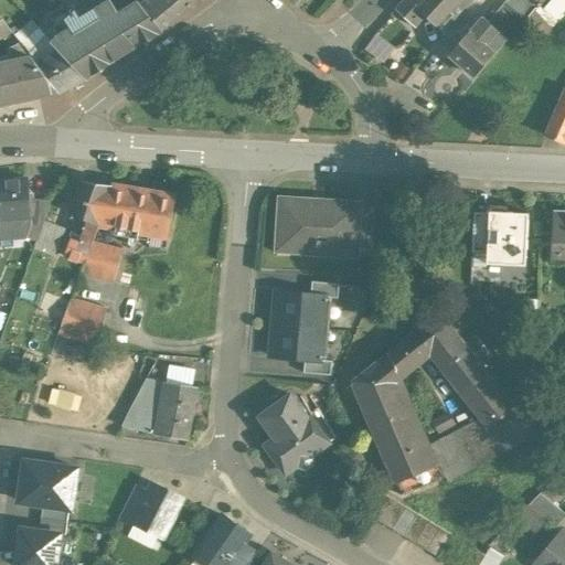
[(112,0),(84,18),(85,18),(76,23),(86,34),(110,62),(161,30),(140,6),(139,3),(138,4),(134,0),(112,0)]
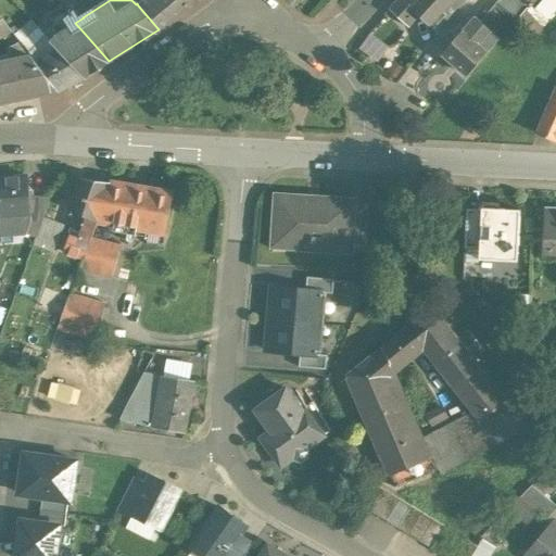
[(144,0),(138,5),(159,29),(177,14),(165,0),(144,0)]
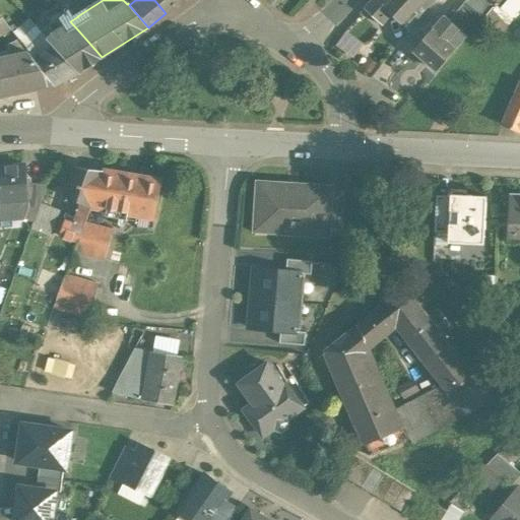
[(154,0),(166,13),(181,0),(154,0)]
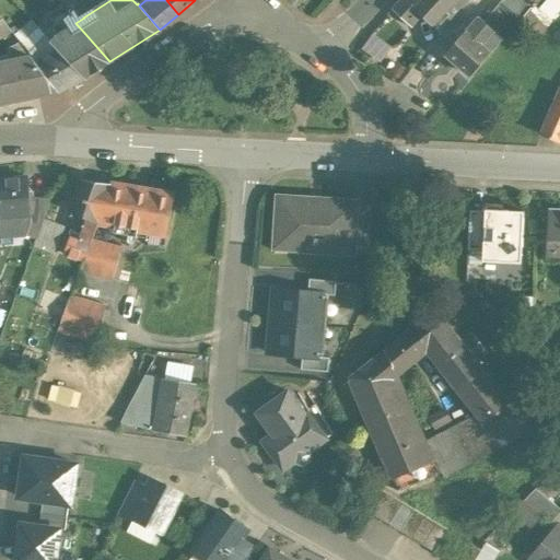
[(400,0),(392,11),(410,27),(422,14),(435,27),(446,15),(447,14),(444,12),(455,0),(400,0)]
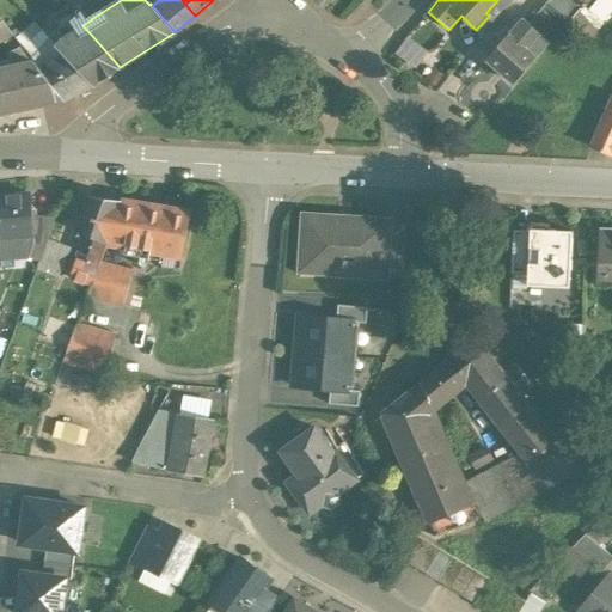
[(497,0),(485,13),(489,16),(488,17),(494,22),(510,0),(497,0)]
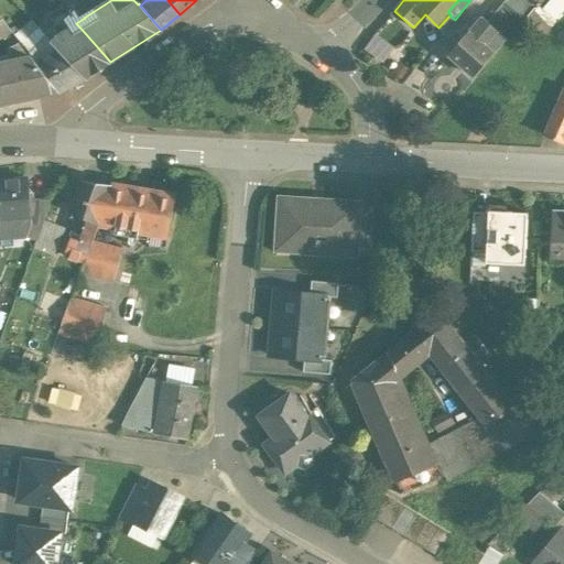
[(505,0),(487,23),(505,39),(507,41),(533,9),(538,8),(541,11),(550,1),(549,0),(505,0)]
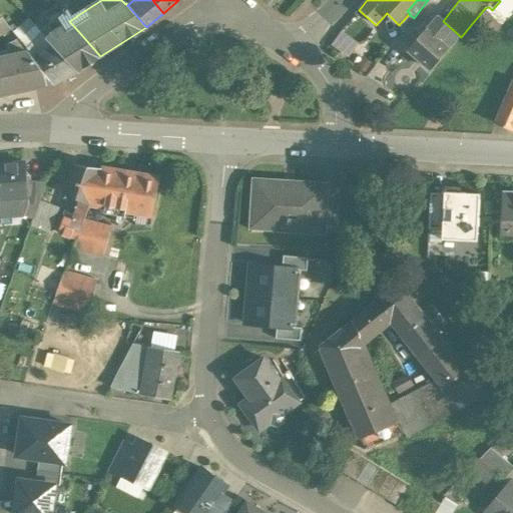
[(512,0),(500,0),(500,1),(492,10),(504,19),(512,7),(512,0)]
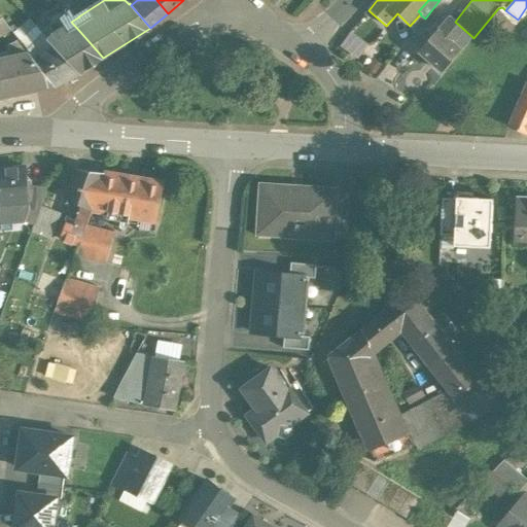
[(78,16),(74,8),(64,14),(67,18),(70,22),(71,22),(79,16),(78,16)]
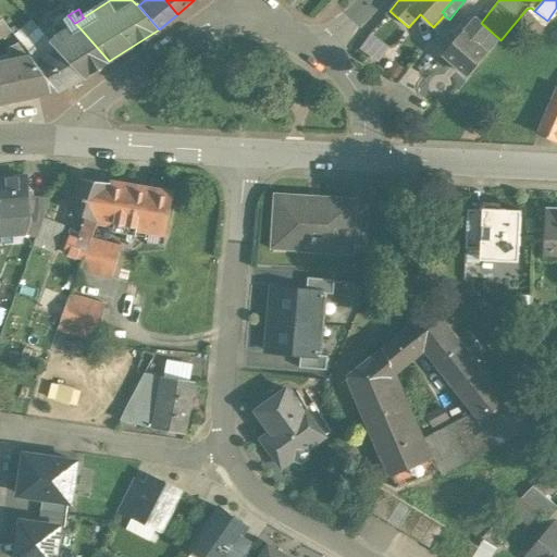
[(74,23),(71,19),(67,15),(52,29),(58,35),(50,42),(54,48),(84,79),(109,61),(85,34),(74,23)]
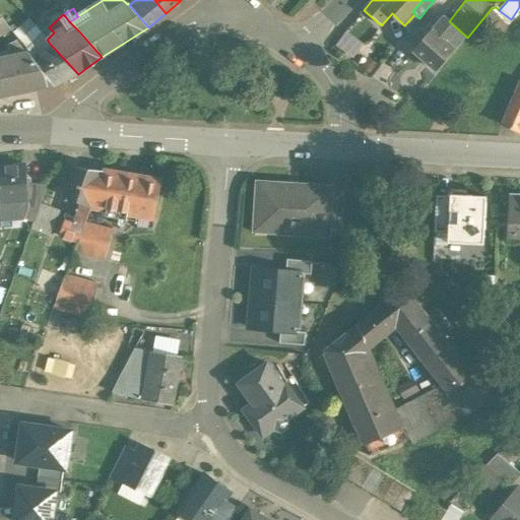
[(443,16),(412,51),(436,71),(465,36),(449,21),(443,16)]
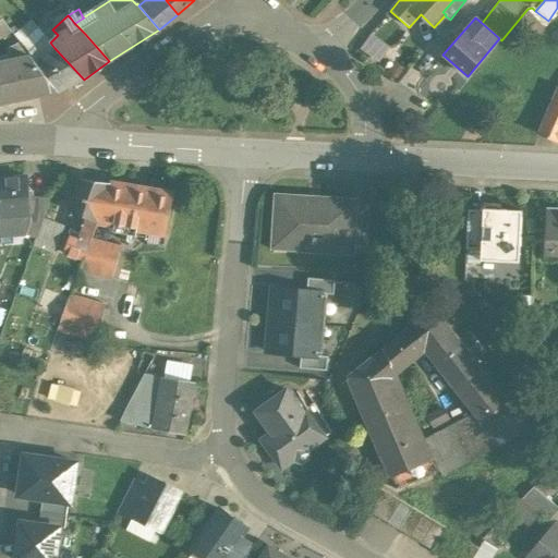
[(50,43),(32,23),(16,37),(39,68),(52,52),(51,51),(55,48),(50,43)]
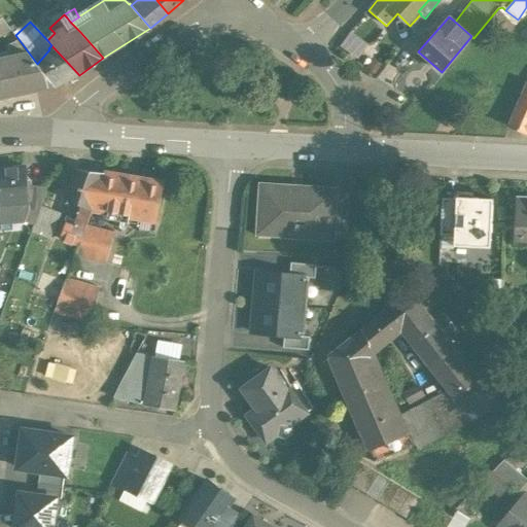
[(19,40),(7,46),(10,59),(25,56),(29,55),(19,40)]
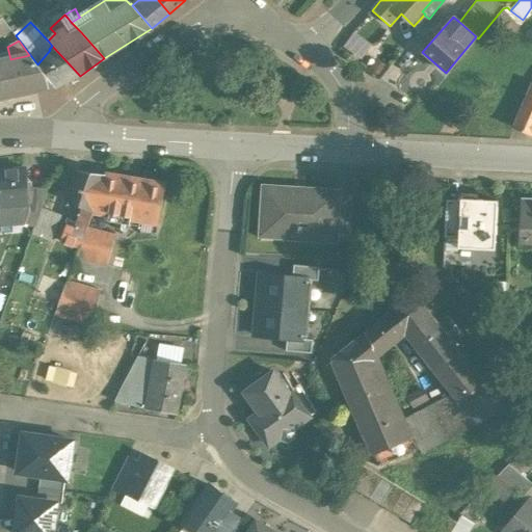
[(52,46),(49,49),(50,50),(37,64),(43,72),(54,88),(80,76),(52,46)]
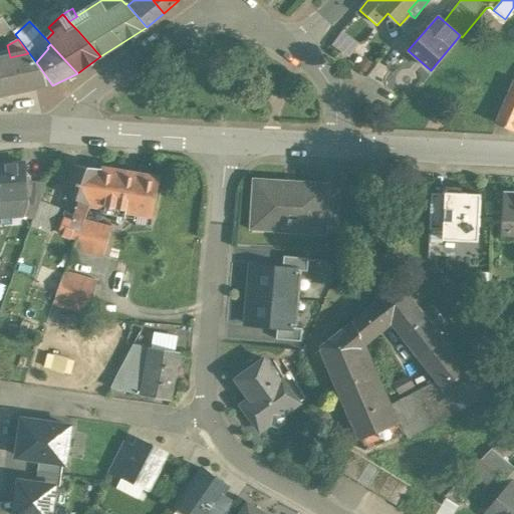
[(36,62),(28,53),(24,54),(26,64),(25,69),(26,72),(41,69),(36,62)]
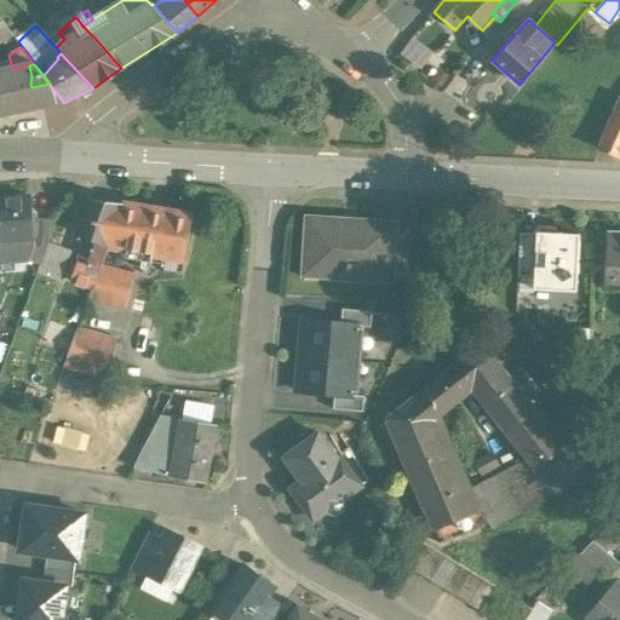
[(29,65),(17,68),(22,90),(32,87),(30,84),(32,78),(29,65)]
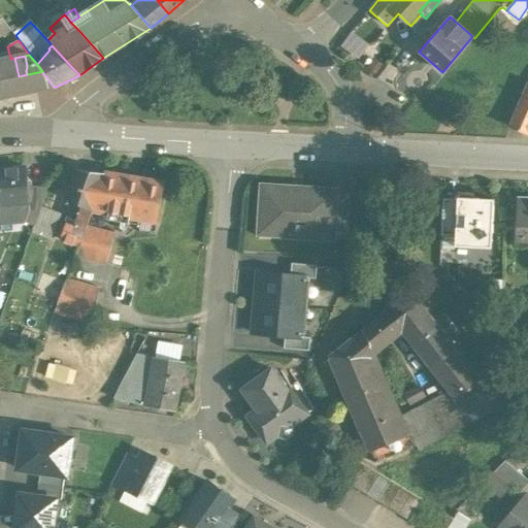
[(10,59),(0,61),(0,99),(23,95),(19,76),(14,58),(10,59)]
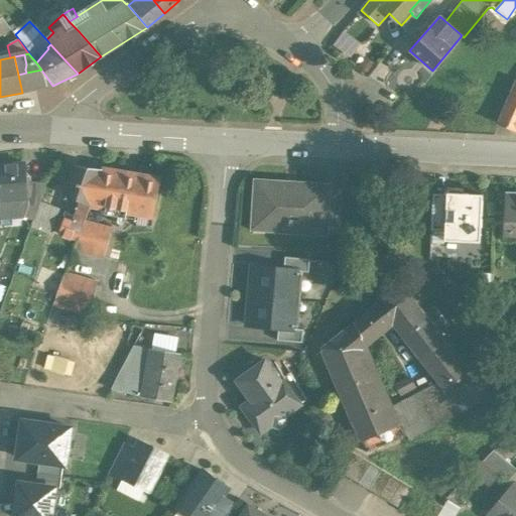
[(26,73),(18,75),(22,93),(52,86),(41,70),(26,73)]
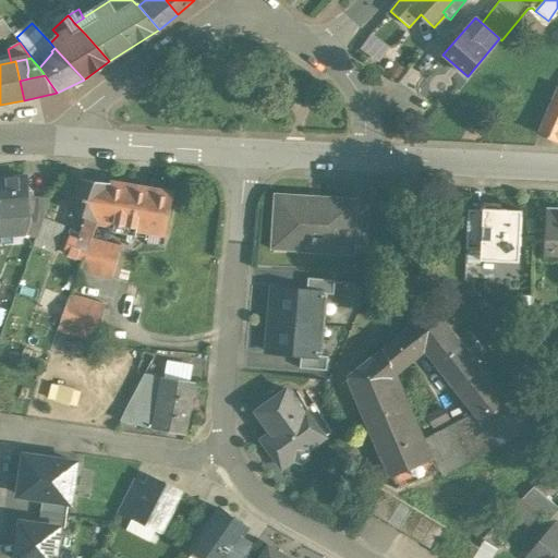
[(557,91),(538,135),(557,142),(557,143),(557,142),(557,91)]
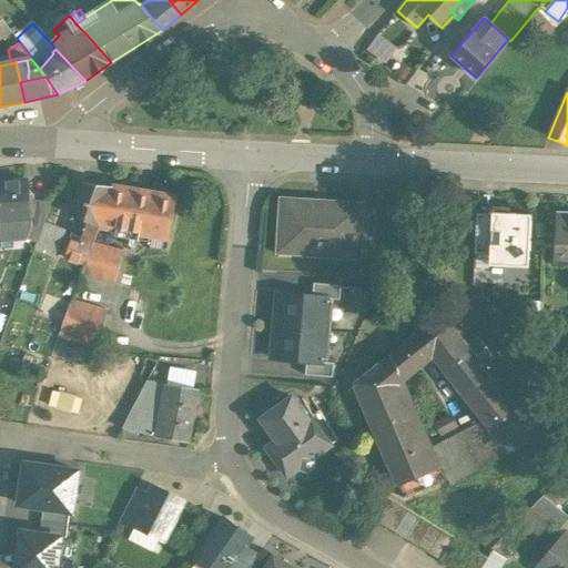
[(28,181),(0,183),(0,217),(0,220),(31,219),(30,202),(28,181)]
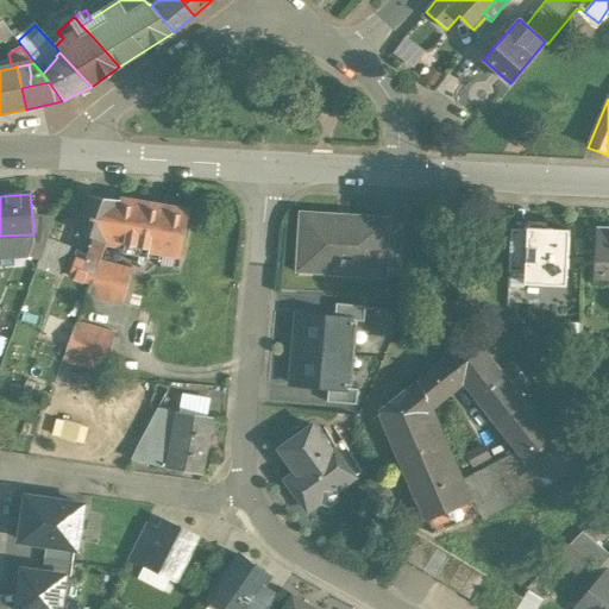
[(119,201),(88,196),(75,231),(94,238),(105,242),(112,220),(119,201)]
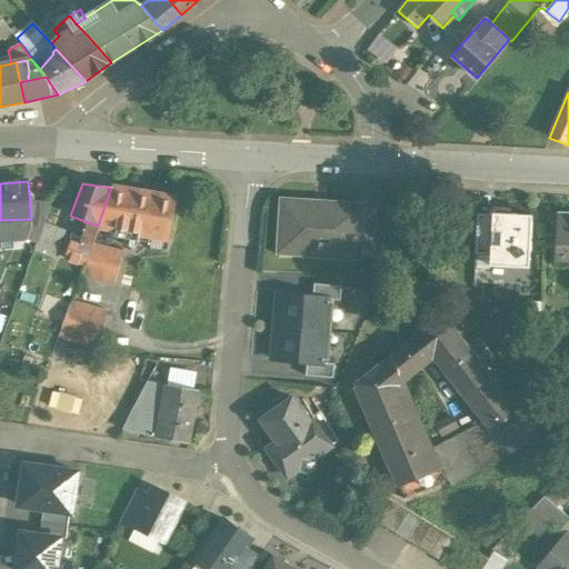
[(141,192),(111,188),(105,206),(98,226),(113,229),(132,232),(141,192)]
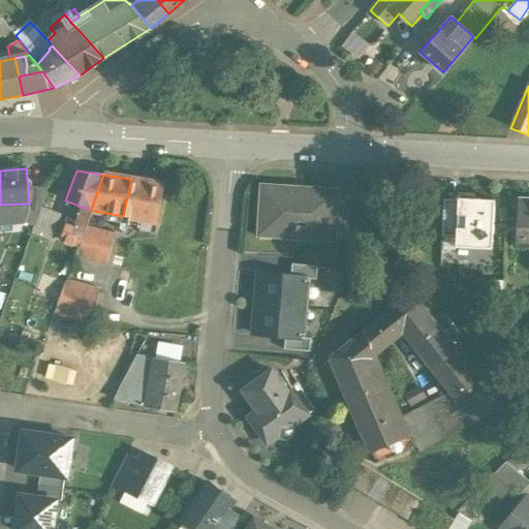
[(163,184),(131,179),(123,216),(146,220),(156,222),(163,184)]
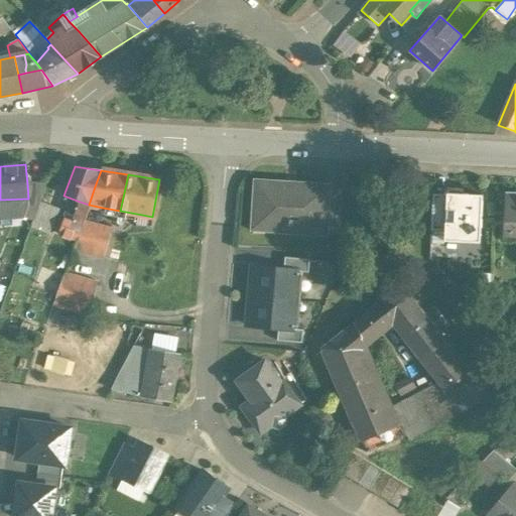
[(46,182),(27,183),(28,199),(28,206),(37,209),(40,202),(46,182)]
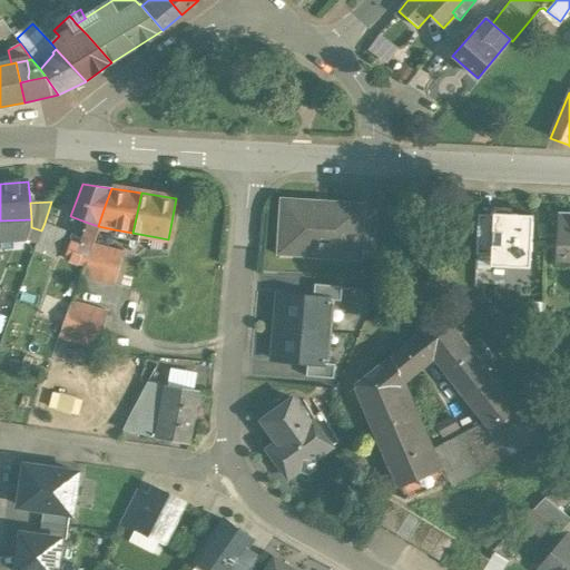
[(314,204),(284,202),(283,219),(281,219),(279,248),(321,251),(321,256),(359,259),(360,256),(362,214),(360,214),(314,210),(314,204)]
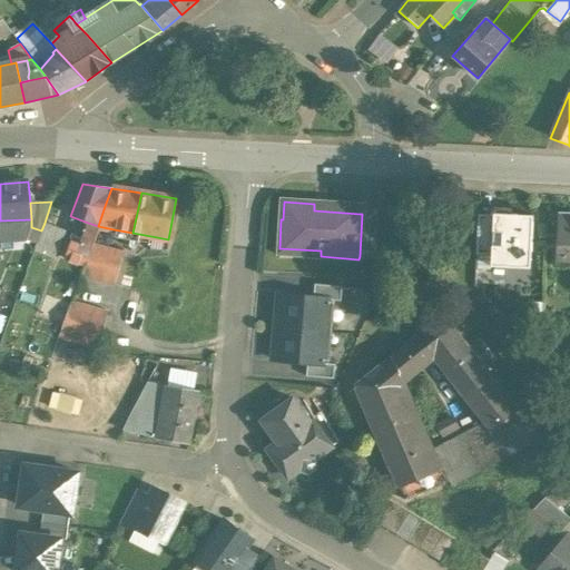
[(492,206),(492,213),(490,254),(489,263),(532,266),(536,208),(492,206)]
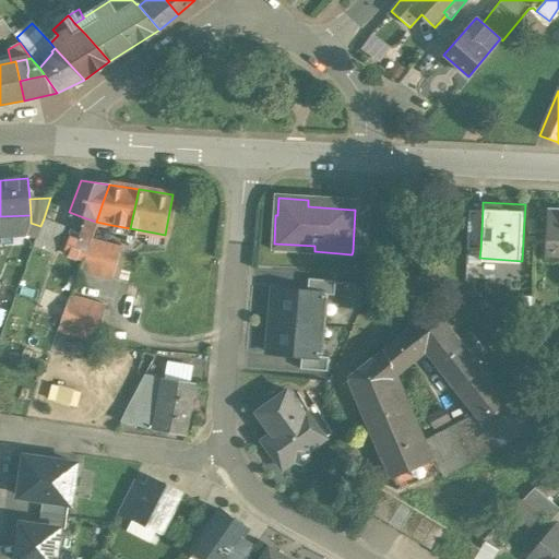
[(370,206),(353,205),(353,210),(355,210),(353,251),(366,251),(370,206)]
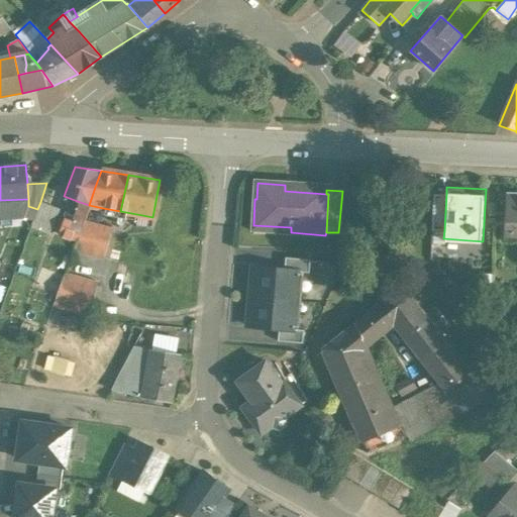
[(446,193),(433,192),(431,229),(444,230),(446,193)]
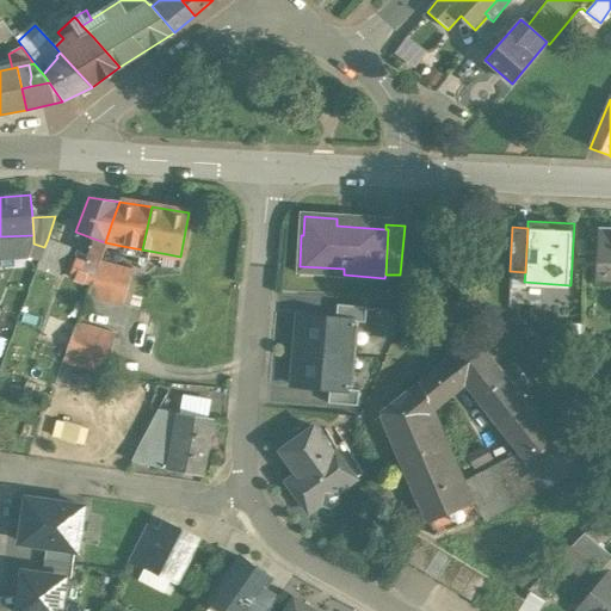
[(610,233),(600,233),(598,277),(610,277),(610,233)]
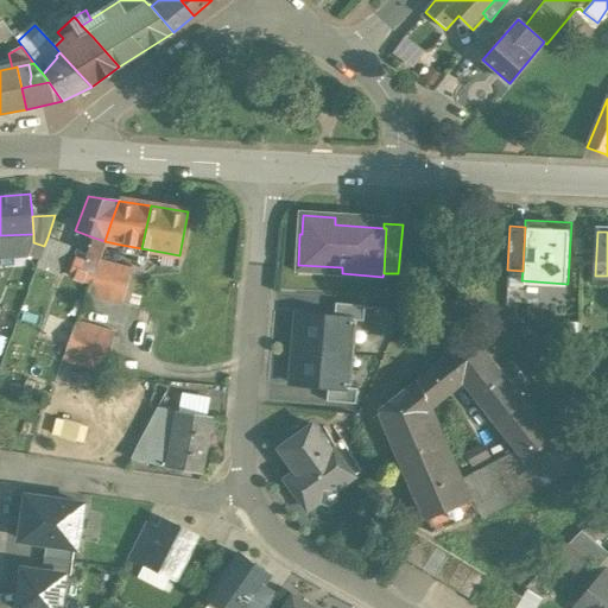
[(33,234),(0,235),(0,255),(30,253),(33,244),(33,242),(33,234)]
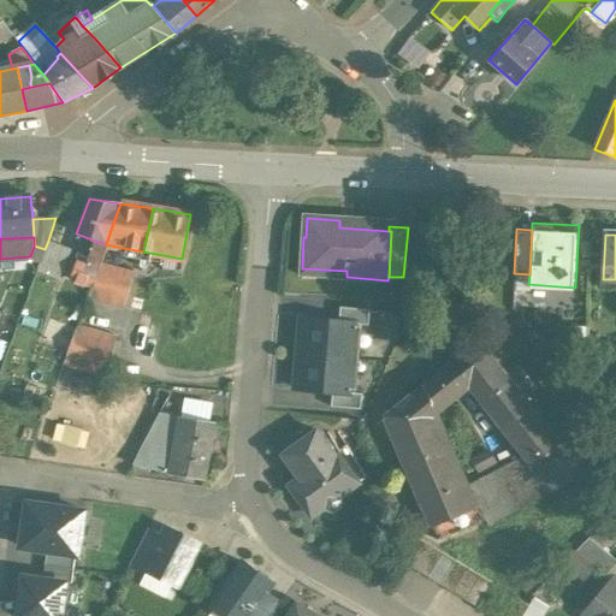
[(71,250),(48,241),(45,249),(37,270),(59,279),(71,250)]
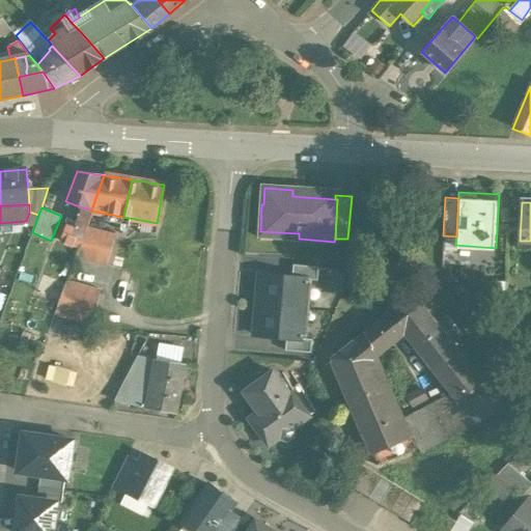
[(91,211),(82,207),(75,227),(84,230),(84,229),(91,211)]
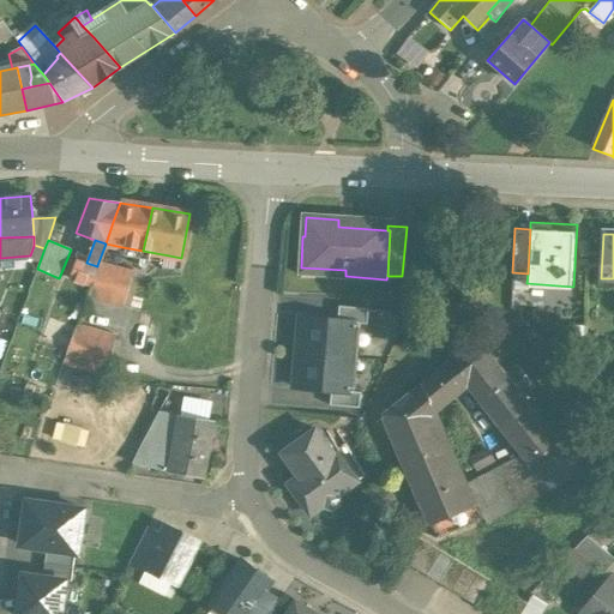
[(122,247),(106,244),(97,265),(115,270),(122,247)]
